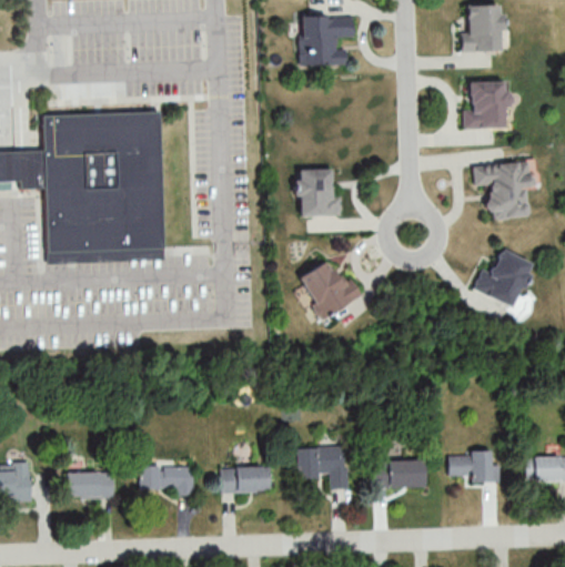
[(468,33),(461,33),(462,51),(503,50),(502,3),(467,4),(468,33)]
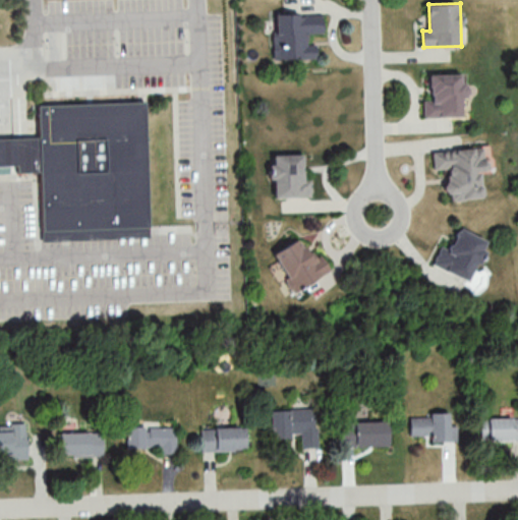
[(324,14),(276,14),(275,60),(314,60),(314,35),(324,35),(324,14)]
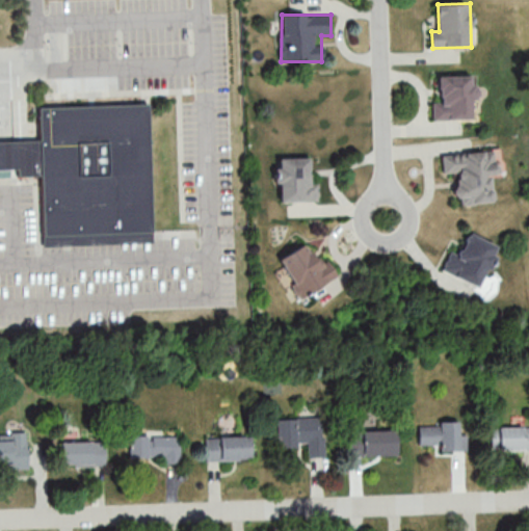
[(434,120),(477,120),(476,75),(441,76),(442,102),(434,102),(434,120)]
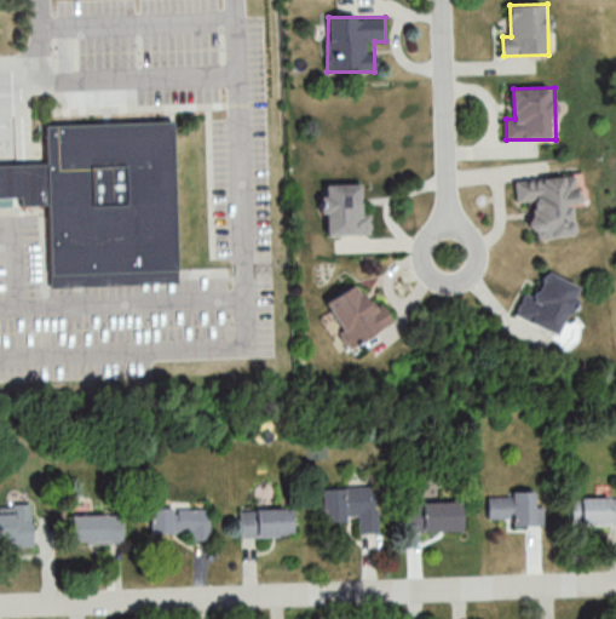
[(56,288),(186,285),(182,122),(47,126),(49,168),(0,170),(0,202),(52,202),(56,288)]
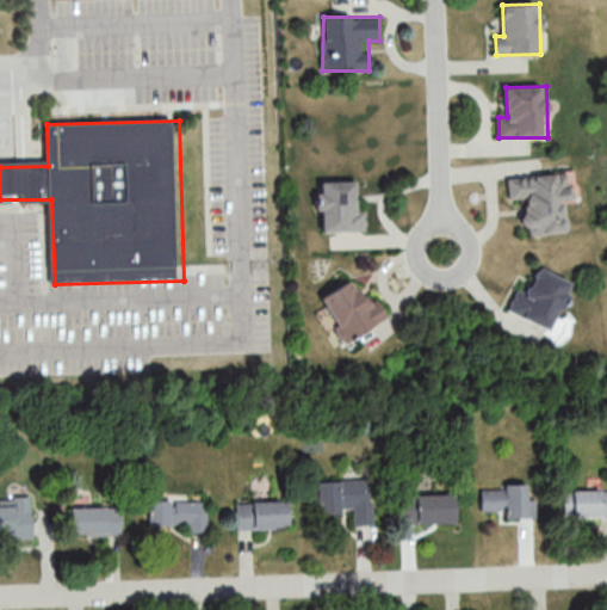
[(526,199),(527,235),(569,233),(568,202),(577,201),(575,173),(509,177),(511,199),(526,199)]
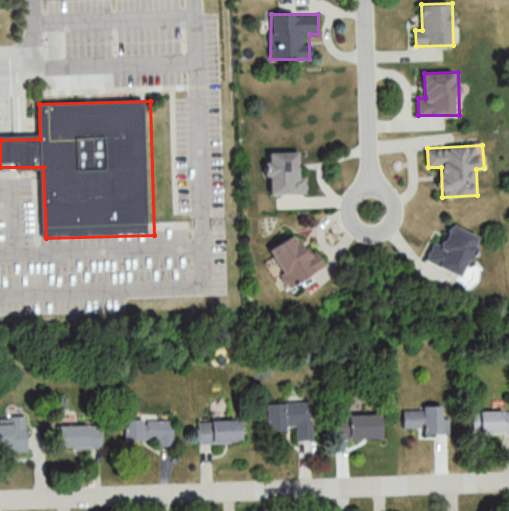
[(300,152),(270,152),(270,195),(308,195),(308,177),(300,177),(300,152)]
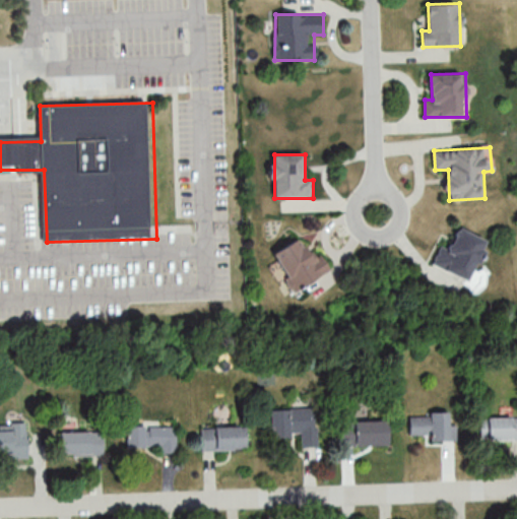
[(489,240),(459,226),(449,249),(443,246),(434,265),(469,281),(489,240)]
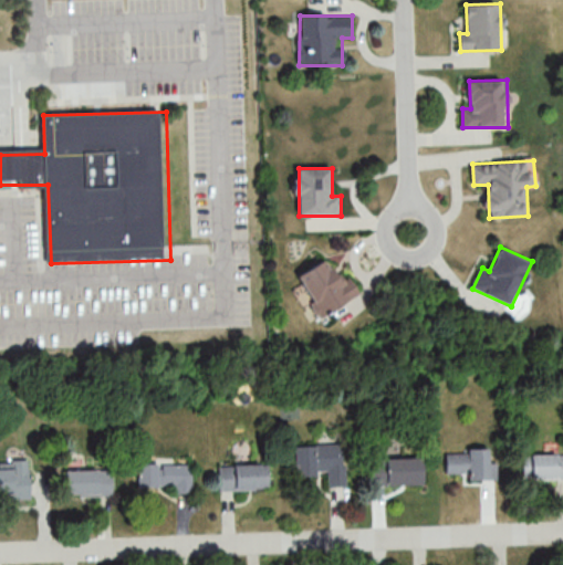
[(341,281),(329,259),(299,275),(321,316),(361,295),(350,276),(341,281)]
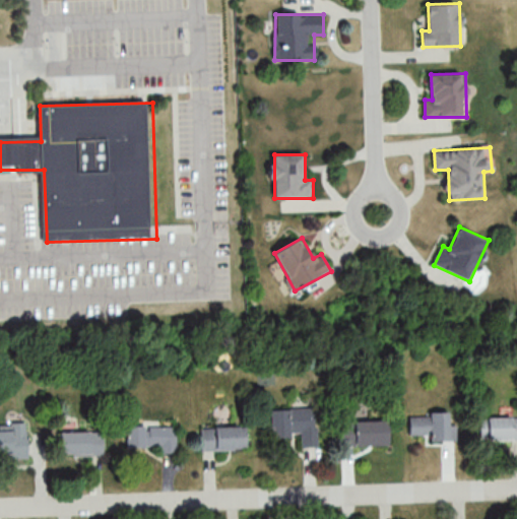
[(303,447),(318,447),(318,409),(273,410),(273,437),(303,436),(303,447)]
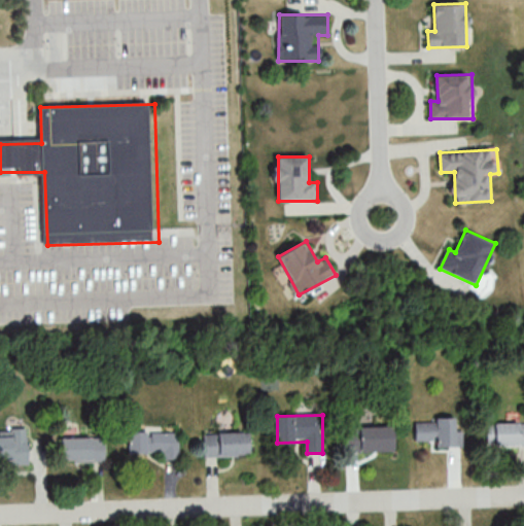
[(464,447),(464,431),(456,431),(456,419),(437,419),(438,423),(417,423),(417,444),(438,444),(438,448),(464,447)]
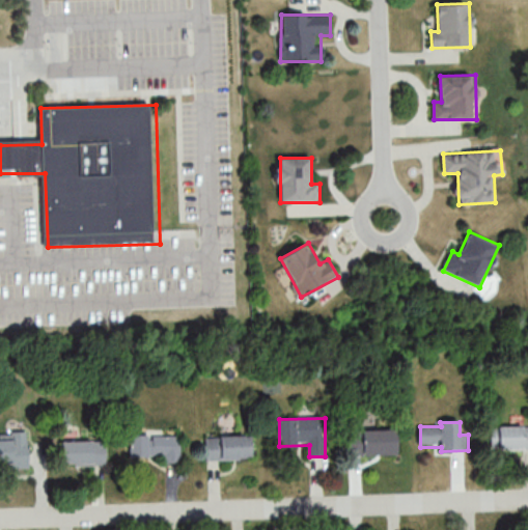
[(527,427),(493,427),(493,451),(527,450),(527,427)]
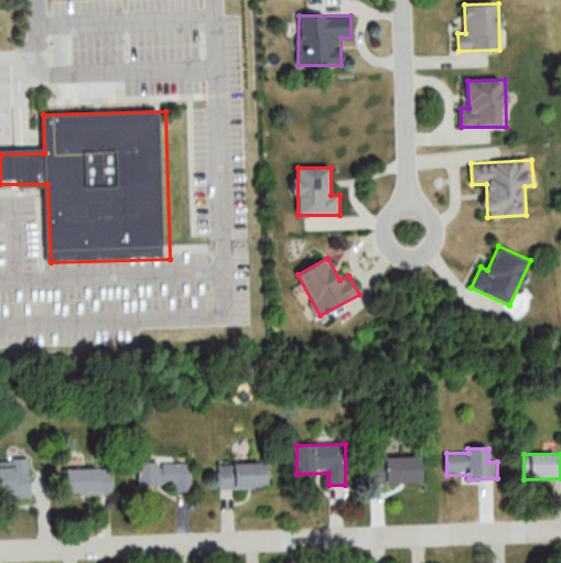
[(421,458),(369,458),(369,484),(421,484),(421,458)]
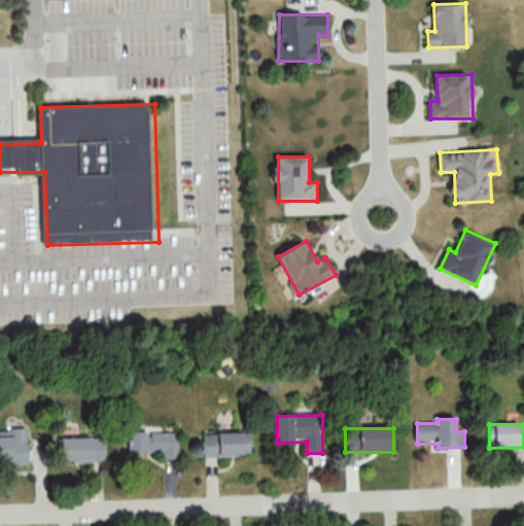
[(0,465),(29,466),(29,429),(12,429),(12,437),(0,436),(0,465)]
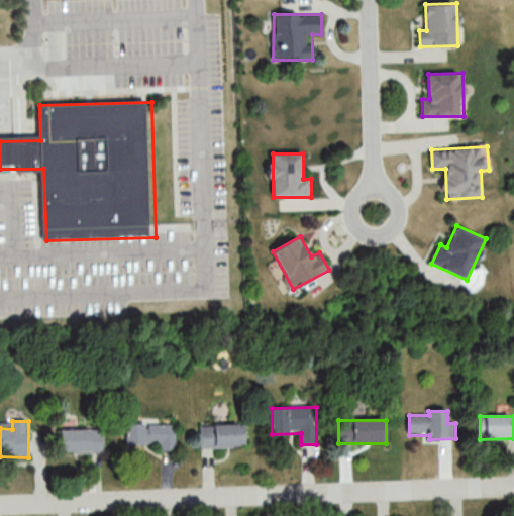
[(176,424),(128,424),(128,446),(161,446),(161,452),(176,452),(176,424)]
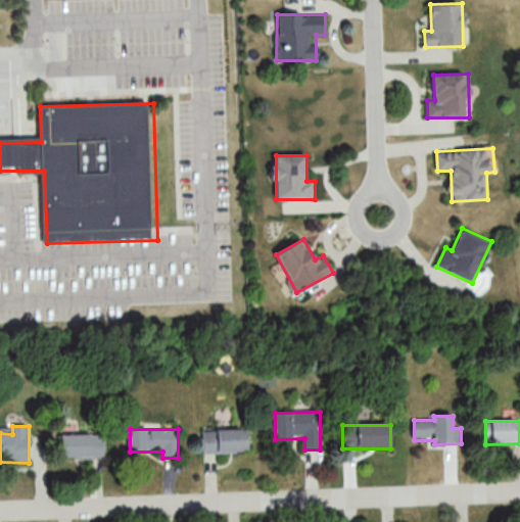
[(249,430),(202,430),(202,453),(249,453),(249,430)]
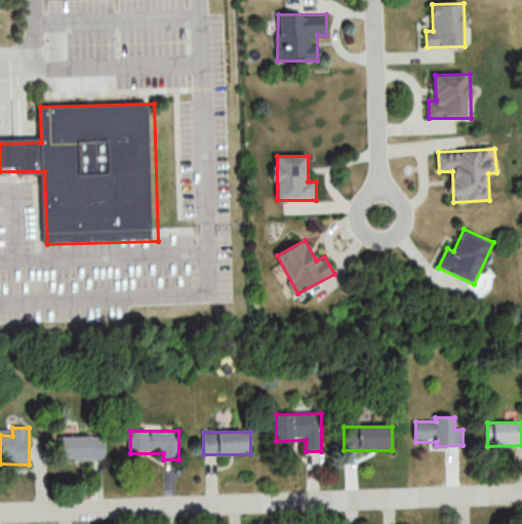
[(105,437),(63,437),(63,461),(105,461),(105,437)]
